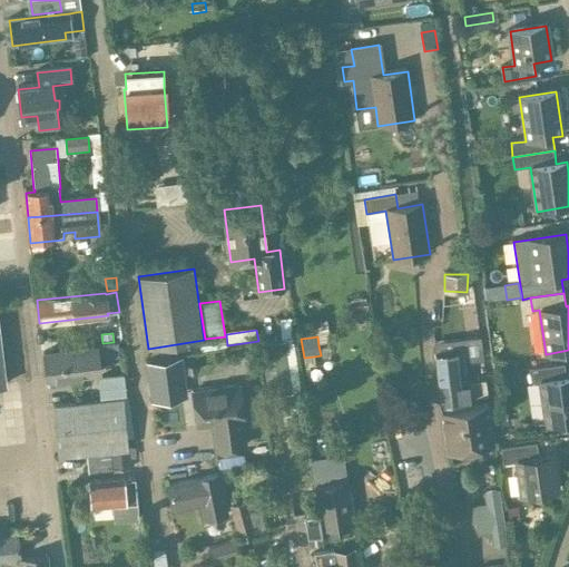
[(285,340),(285,342),(293,397),(302,396),(293,339),(285,340)]
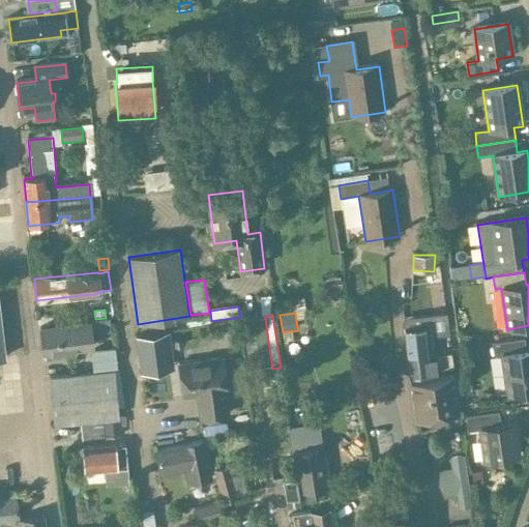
[(116,328),(114,317),(95,320),(96,331),(116,328)]
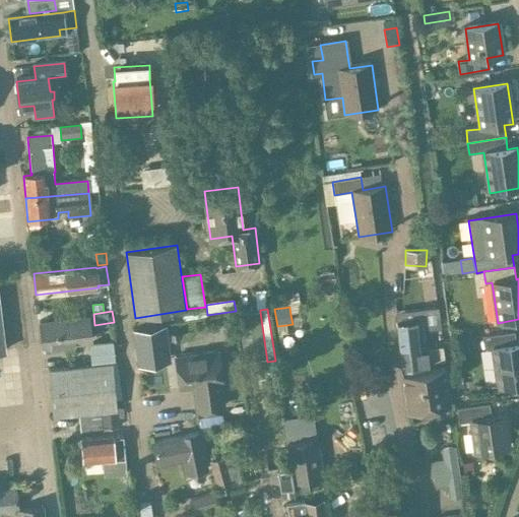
[(246,365),(267,362),(260,312),(238,315),(246,365)]
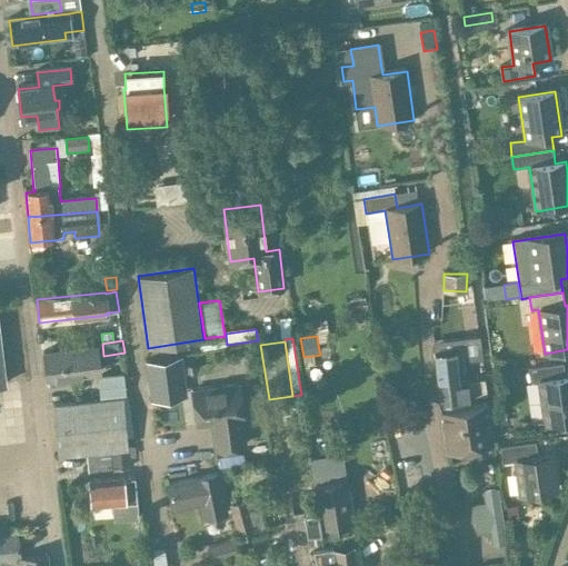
[(101,374),(98,347),(43,354),(47,380),(101,374)]
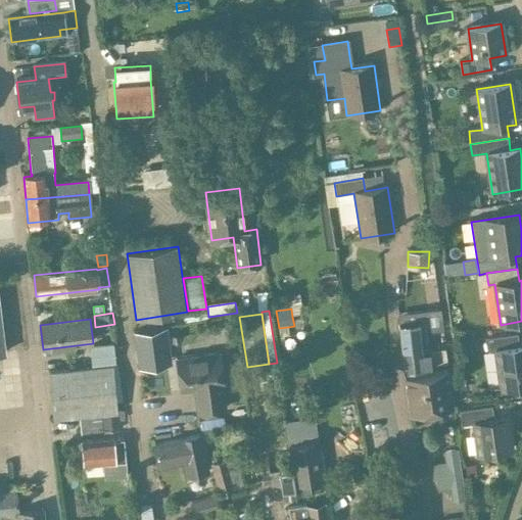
[(432,368),(426,322),(397,326),(404,372),(432,368)]
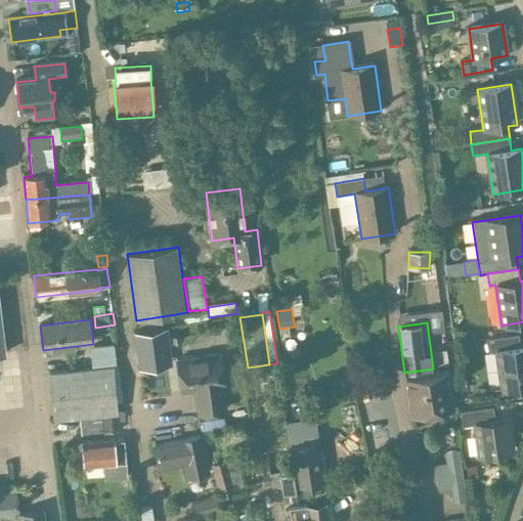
[(137,336),(136,336),(141,370),(142,368),(143,368),(161,366),(170,364),(174,364),(170,331),(165,332),(164,332),(137,336)]
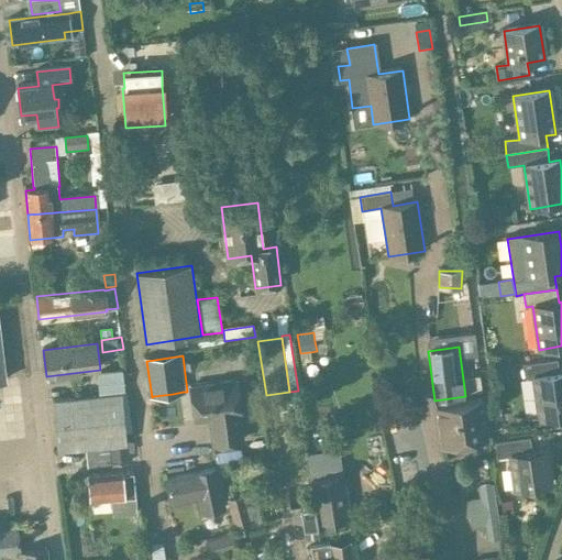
[(561,373),(560,373),(558,361),(524,366),(526,380),(532,379),(540,421),(561,417),(561,373)]
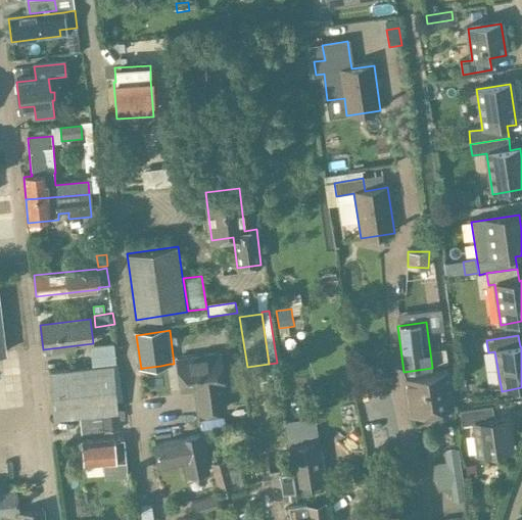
[(113,364),(112,346),(91,348),(93,366),(113,364)]
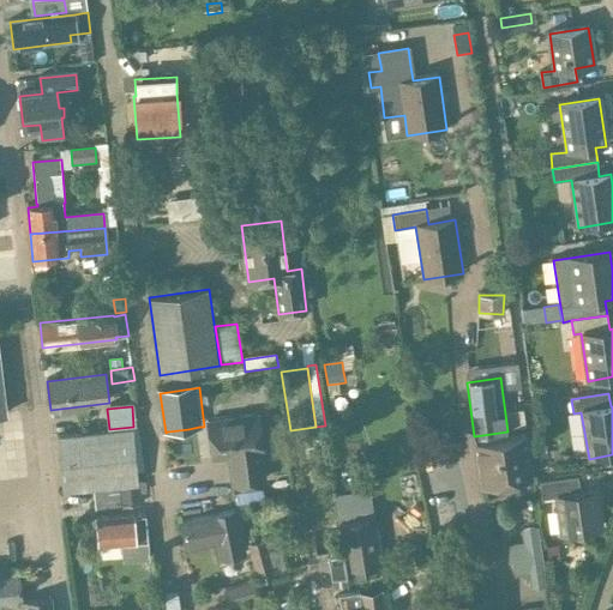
[(268,481),(259,414),(206,421),(211,460),(227,459),(230,485),(268,481)]
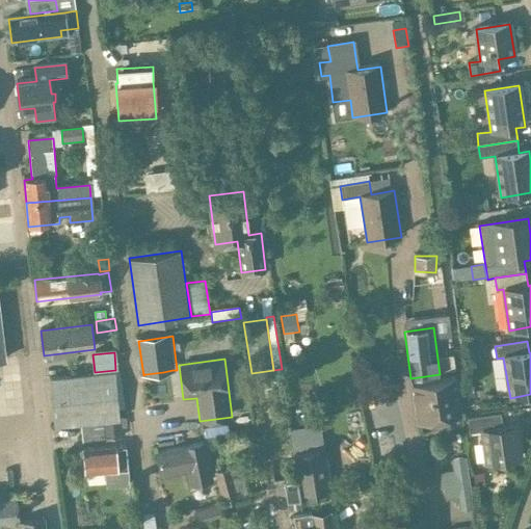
[(114,373),(50,379),(54,427),(120,421),(114,373)]
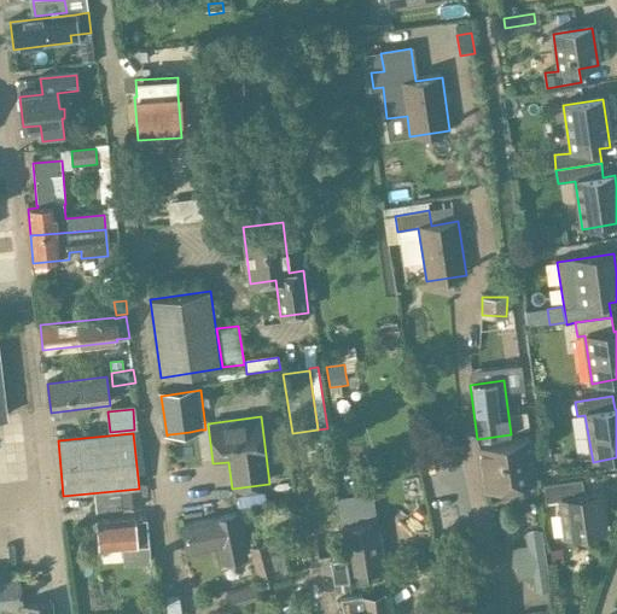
[(540,484),(533,437),(477,445),(484,492),(540,484)]
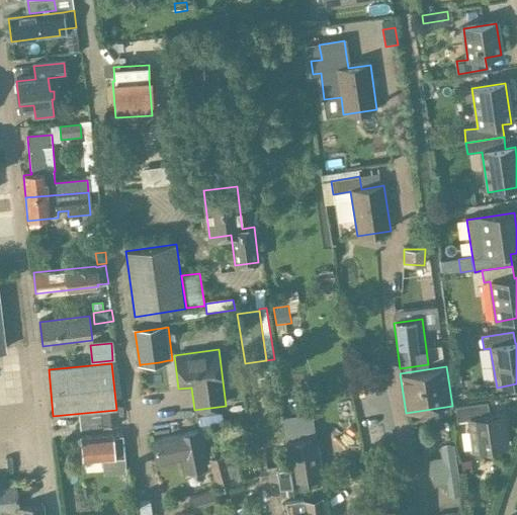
[(490,416),(488,403),(455,408),(457,422),(469,420),(474,451),(507,446),(503,415),(490,416)]
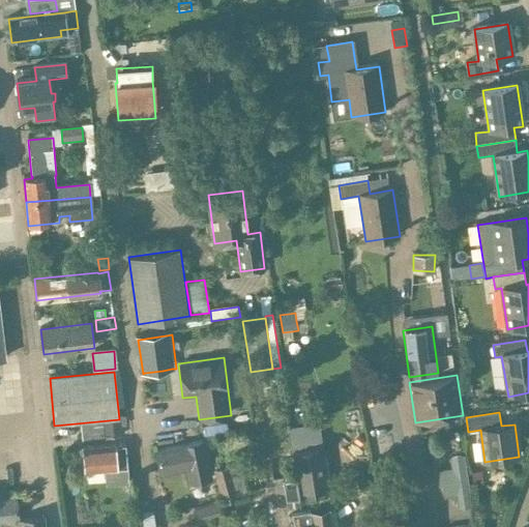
[(121,437),(120,420),(81,425),(82,440),(121,437)]
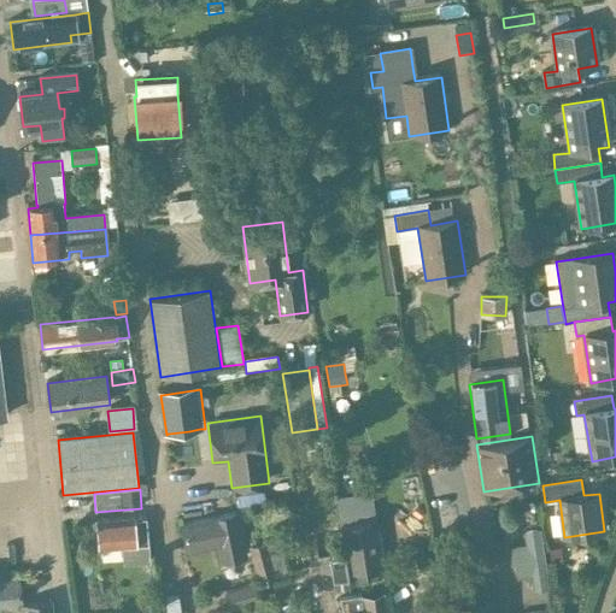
[(385,572),(376,493),(338,497),(351,589),(369,587),(368,575),(385,572)]
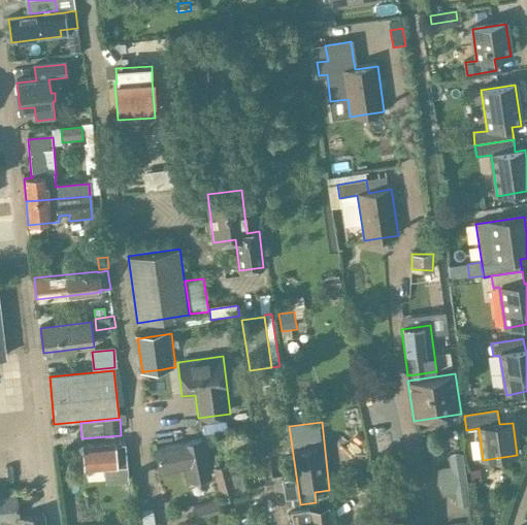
[(211,478),(204,441),(156,452),(160,471),(185,466),(189,483),(211,478)]
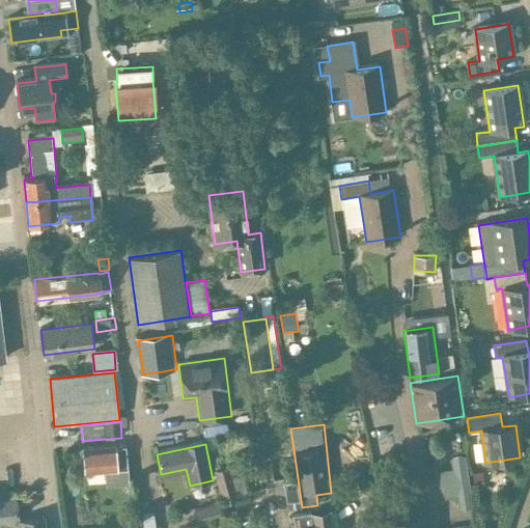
[(130,485),(126,445),(116,446),(116,445),(82,448),(85,475),(106,473),(107,488),(130,485)]
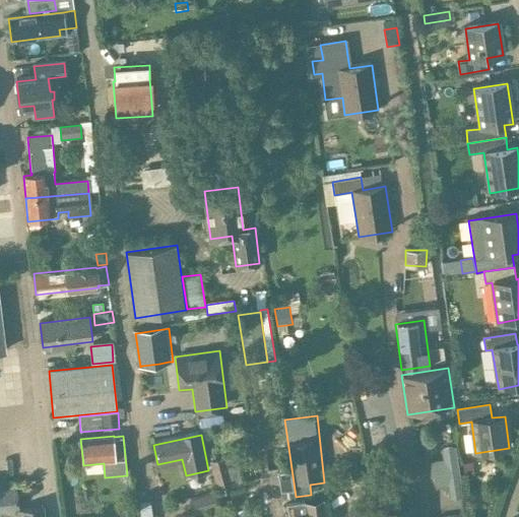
[(445,462),(433,464),(435,476),(458,472),(455,449),(443,451),(445,462)]
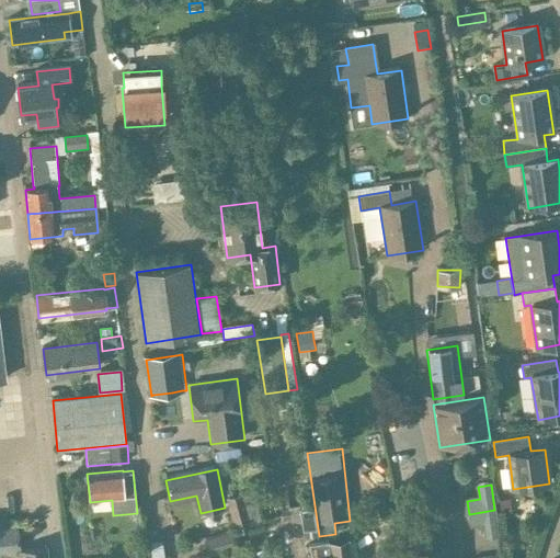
[(252,530),(243,496),(228,500),(238,534),(252,530)]
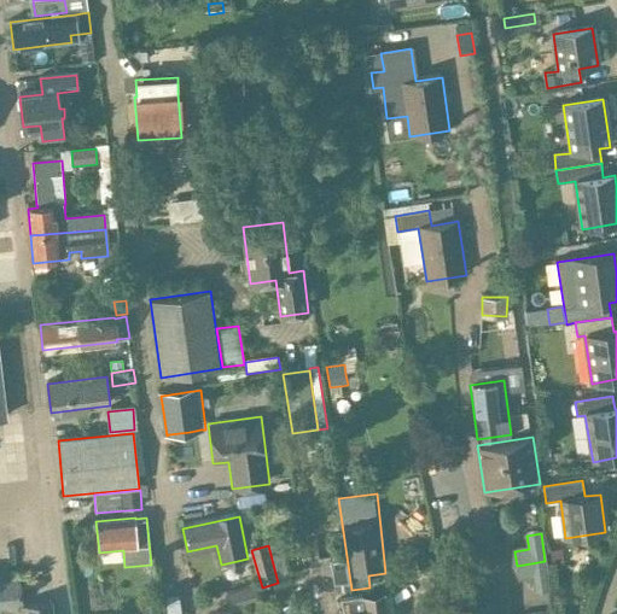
[(564,567),(562,550),(551,551),(553,568),(564,567)]
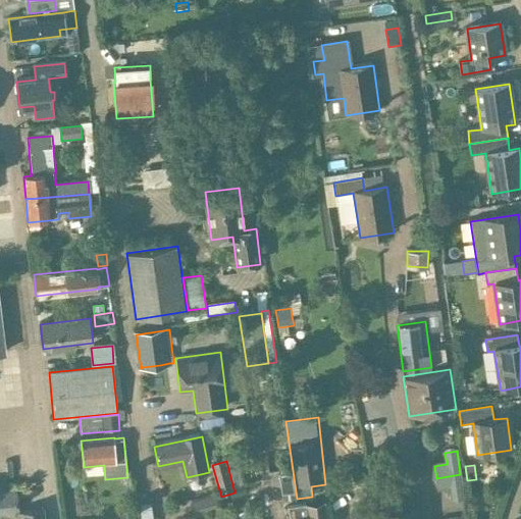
[(292,470),(279,472),(282,494),(295,491),(292,470)]
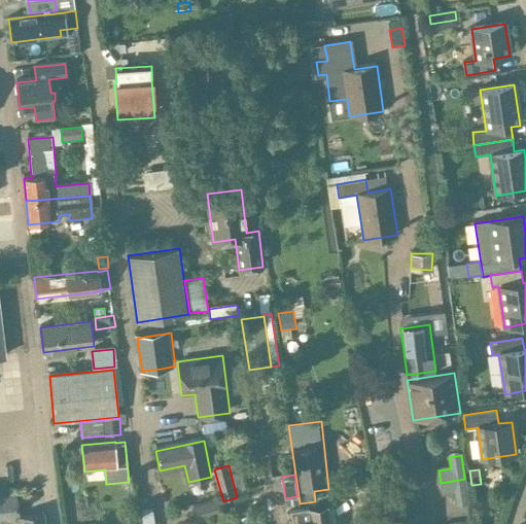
[(464,479),(441,483),(443,496),(455,494),(456,504),(468,503),(464,479)]
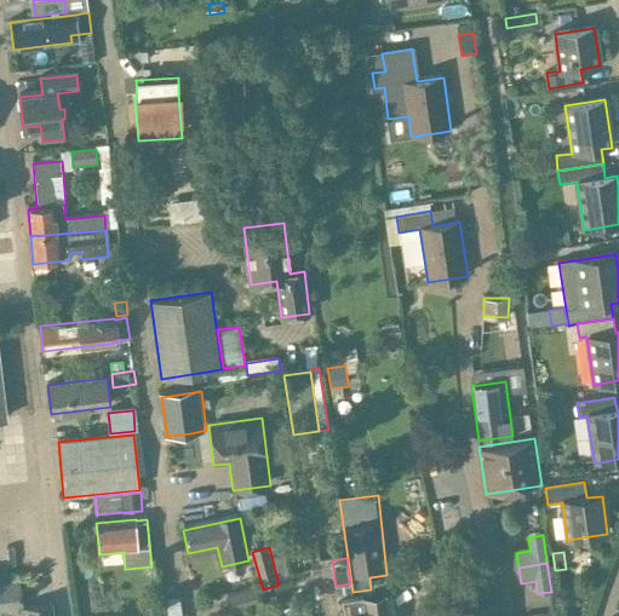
[(0,612),(18,610),(15,582),(0,585),(0,612)]
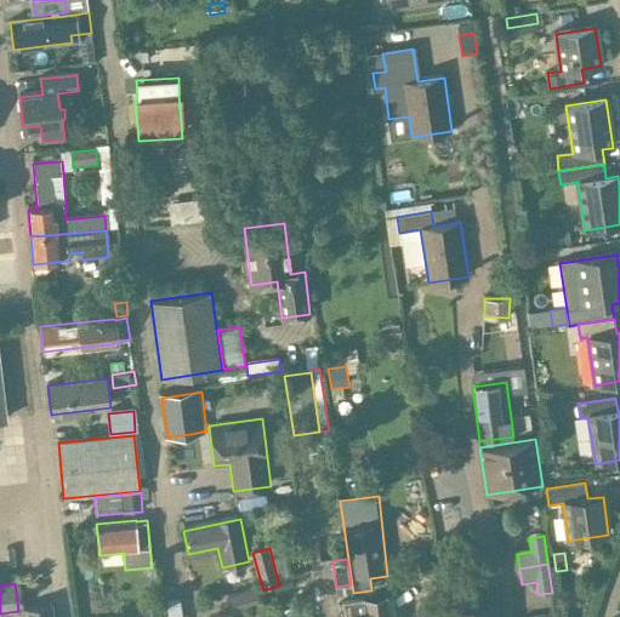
[(261,605),(256,590),(227,599),(232,613),(261,605)]
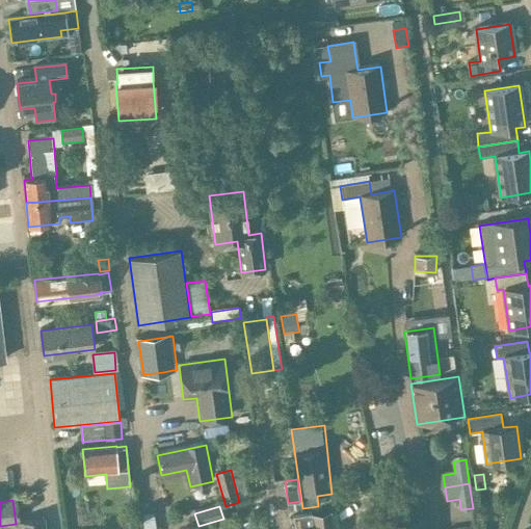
[(426,528),(423,511),(371,519),(372,528),(387,526),(387,528),(426,528)]
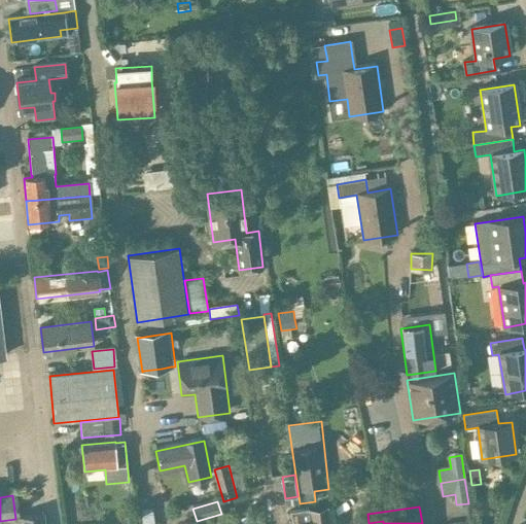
[(154,523),(152,510),(140,512),(142,523),(154,523)]
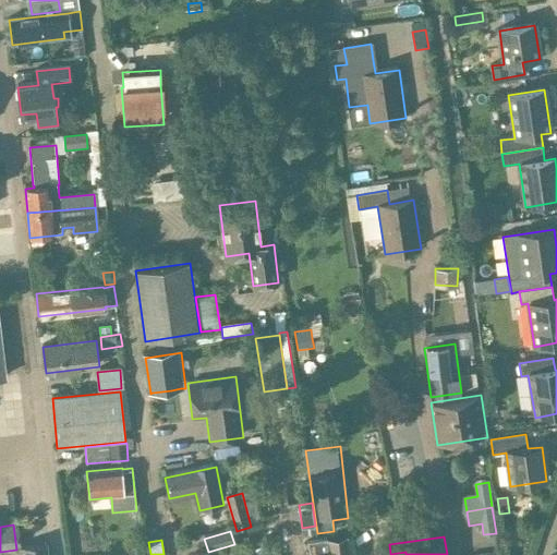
[(350,554),(348,540),(328,543),(328,546),(311,549),(312,553),(304,554),(350,554)]
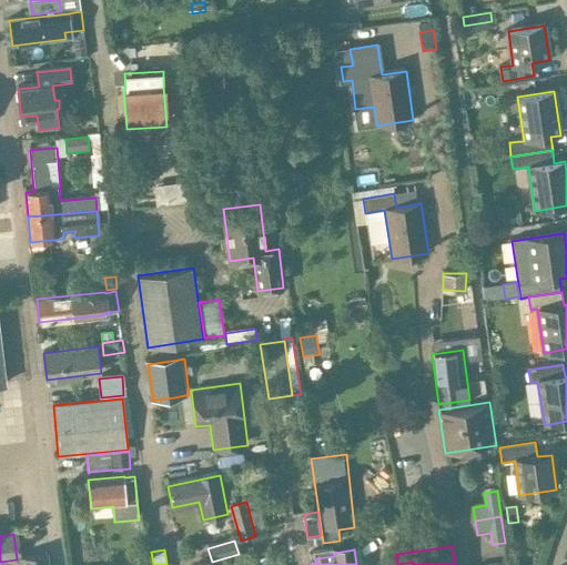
[(48,564),(47,555),(18,560),(19,564),(48,564)]
